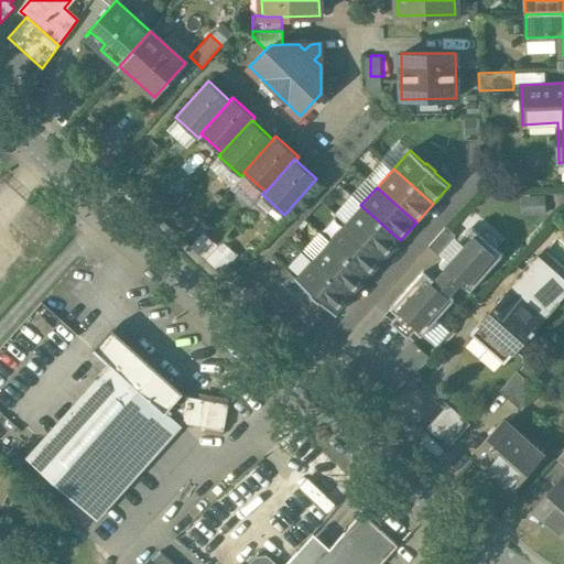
[(543,197),(528,198),(529,214),(544,213),(543,197)]
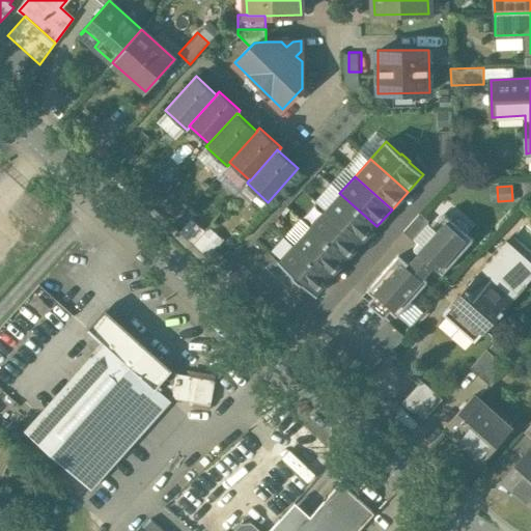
[(376,226),(339,193),(325,210),(362,243),(376,226)]
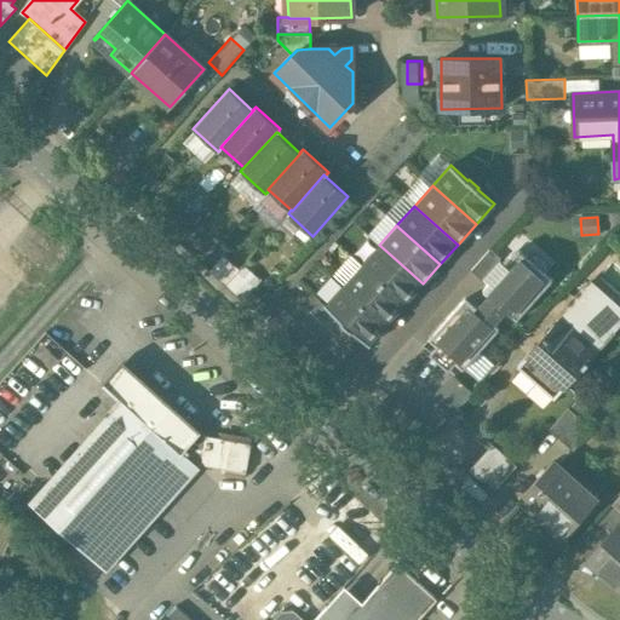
[(423,283),(379,245),(361,265),(405,304),(423,283)]
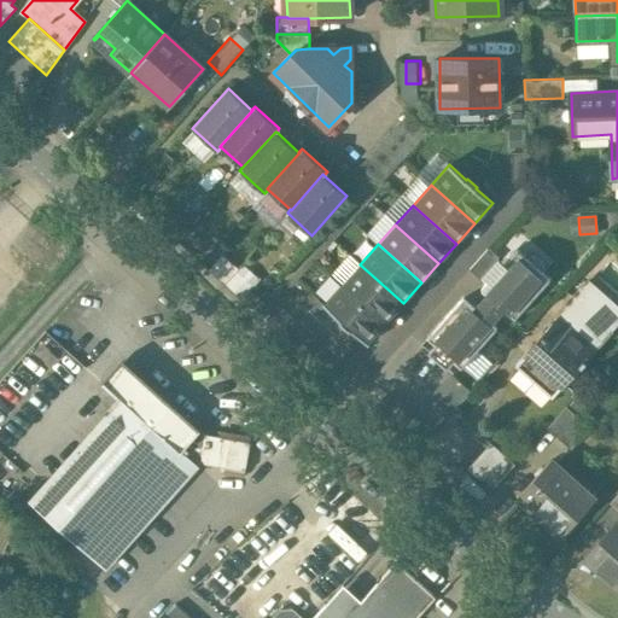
[(474,309),(462,298),(427,338),(461,368),(496,328),(490,324),(503,309),(514,319),(551,279),(517,249),(481,289),(488,295),(474,309)]
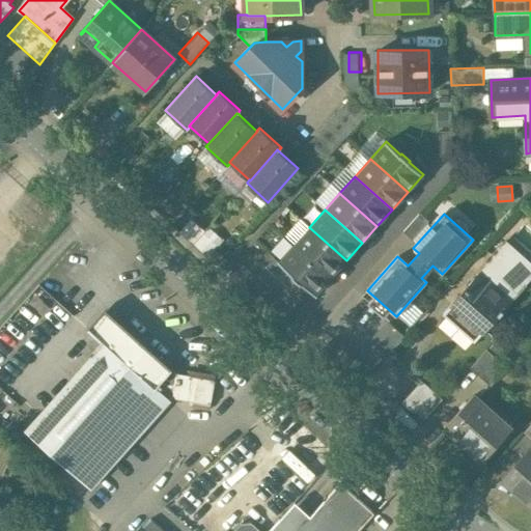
[(420,214),(403,231),(412,240),(428,221),(420,214)]
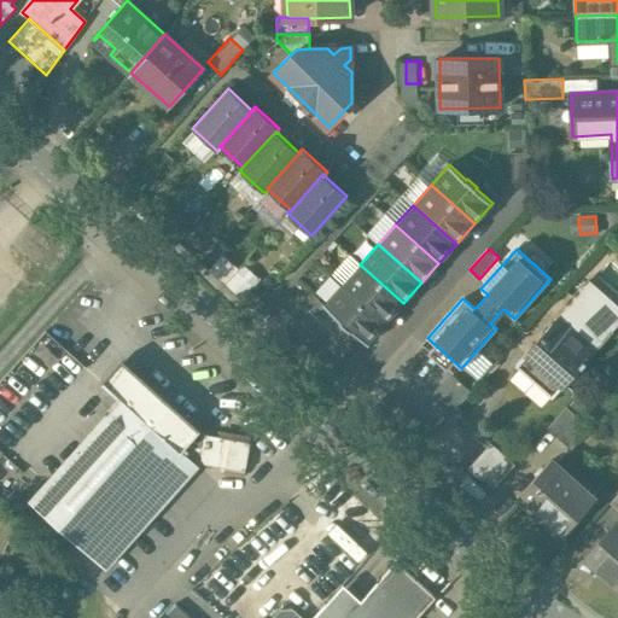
[(245,296),(260,280),(228,251),(214,267),(245,296)]
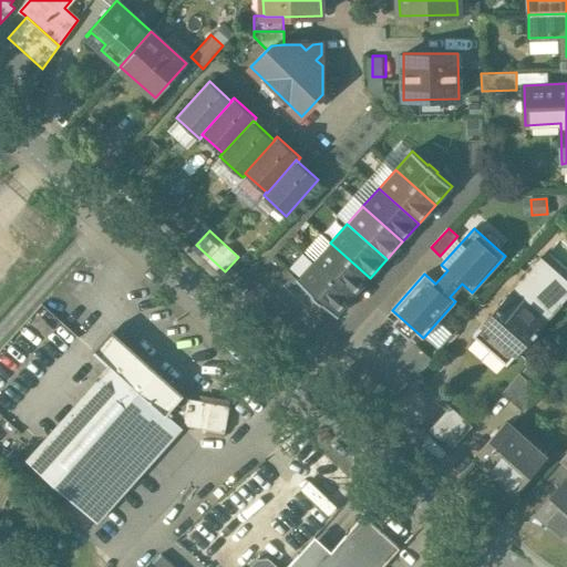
[(370,278),(330,243),(313,260),(353,296),(370,278)]
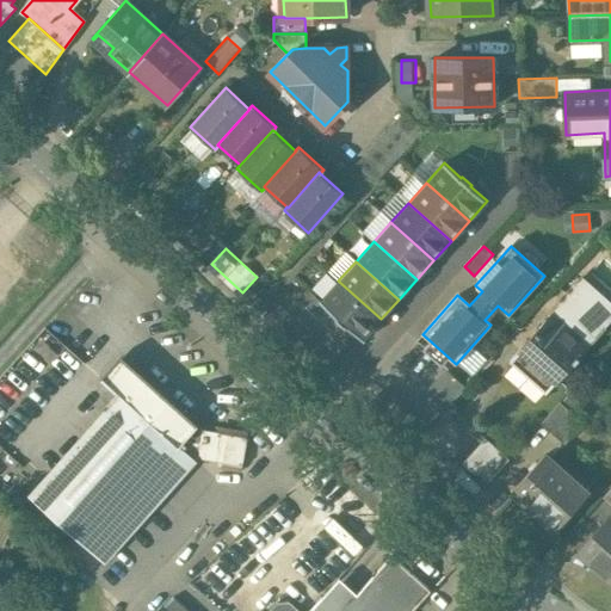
[(610,306),(580,279),(566,296),(569,298),(566,303),(565,302),(551,316),(574,338),(576,337),(590,322),(596,322),(602,328),(610,316),(610,306)]
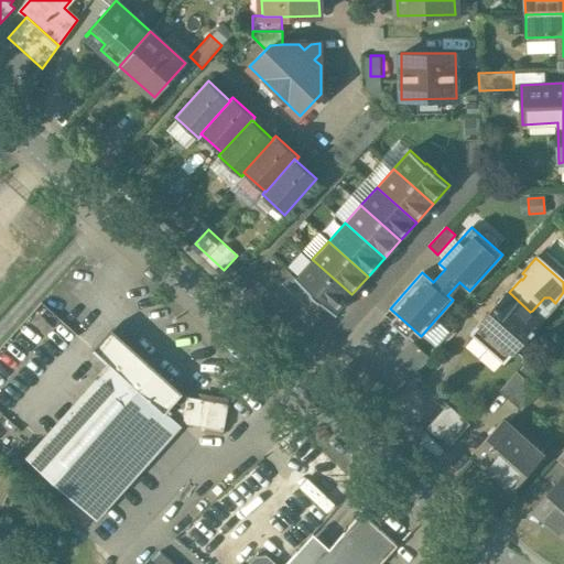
[(351,294),(312,259),(295,278),(310,291),(311,292),(310,293),(318,301),(320,300),(329,308),(335,313),(351,294)]
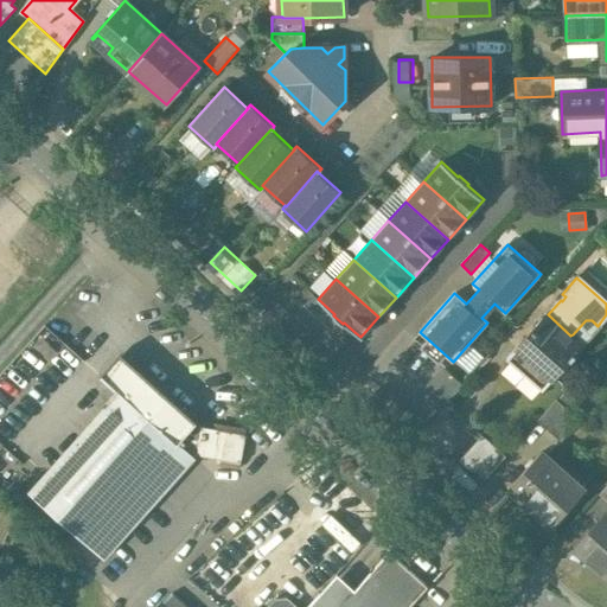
[(318,299),(312,294),(304,305),(324,324),(333,313),(318,299)]
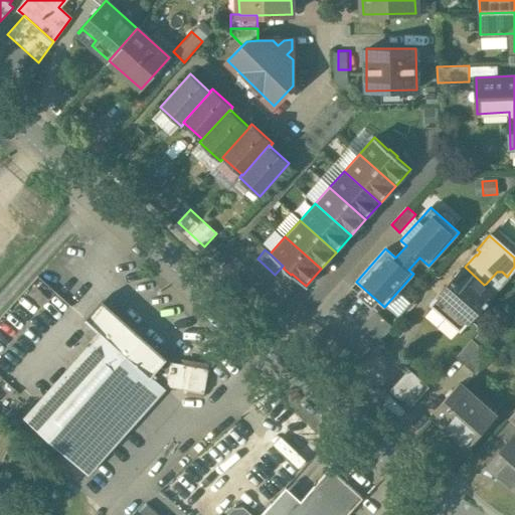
[(275,275),(258,259),(249,268),(268,284),(275,275)]
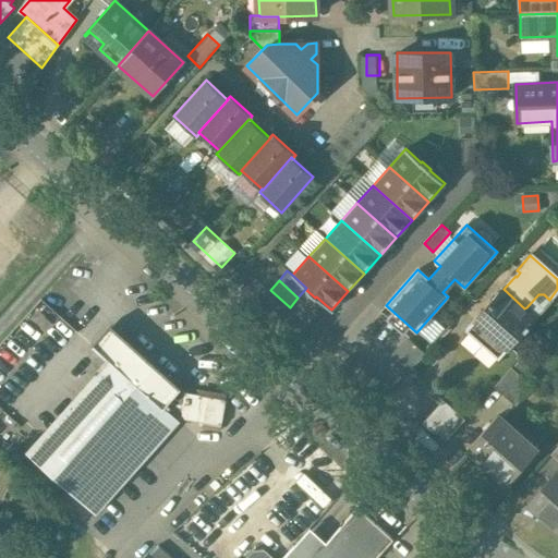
[(315,298),(306,290),(307,289),(306,288),(298,298),(317,315),(326,305),(316,296),(315,298)]
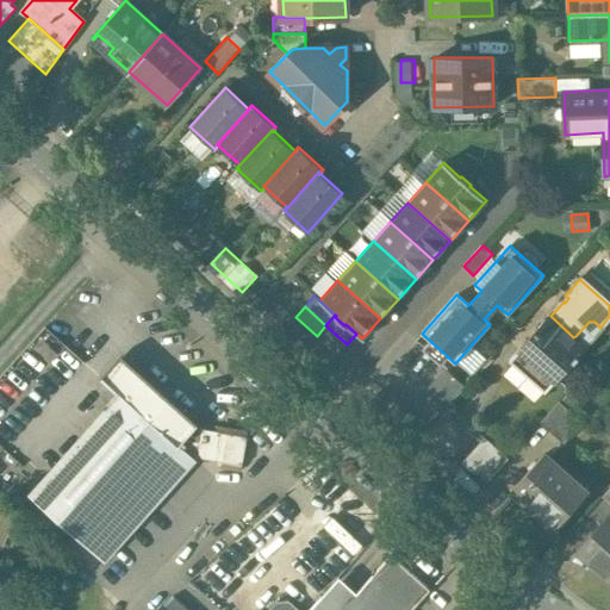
[(551,316),(549,316),(518,349),(520,350),(521,349),(535,362),(534,363),(535,363),(540,358),(559,375),(554,381),(555,381),(573,361),(574,362),(578,358),(577,356),(586,346),(576,336),(573,337),(551,316)]
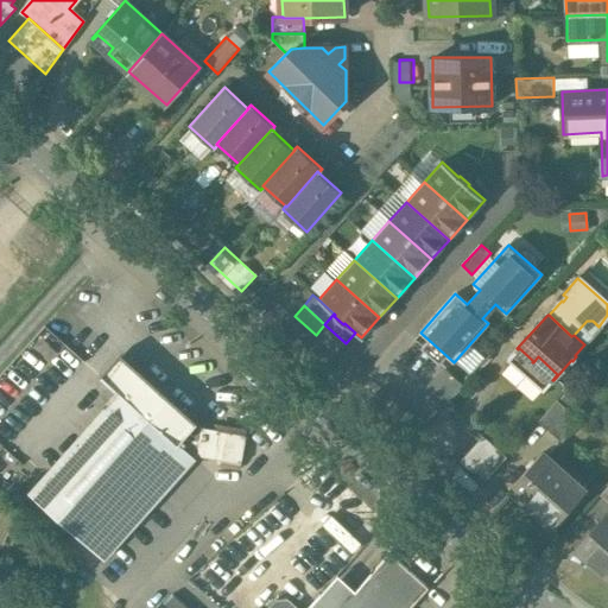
[(316,335),(295,316),(285,327),(306,346),(316,335)]
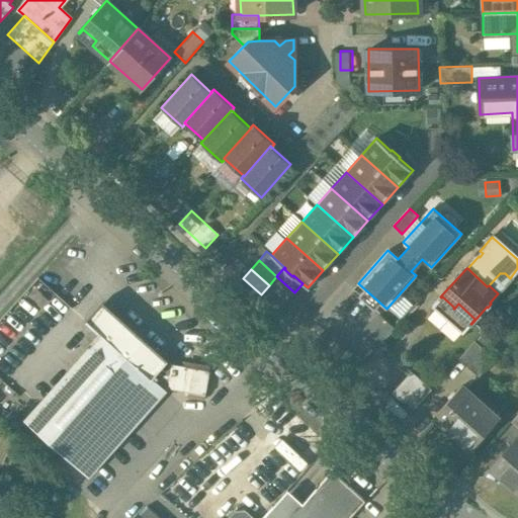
[(294,292),(276,276),(269,285),(286,301),(294,292)]
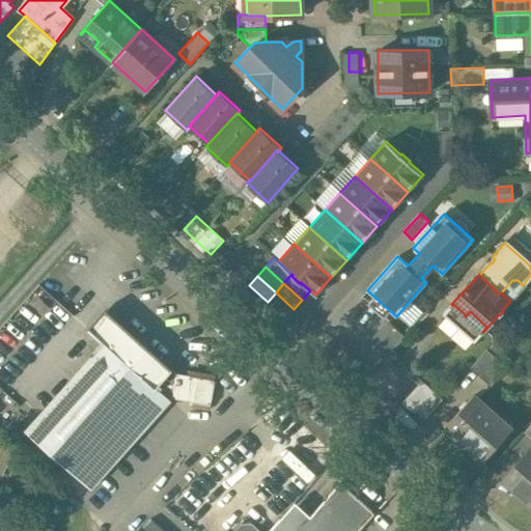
[(294,309),(276,292),(268,302),(285,318),(294,309)]
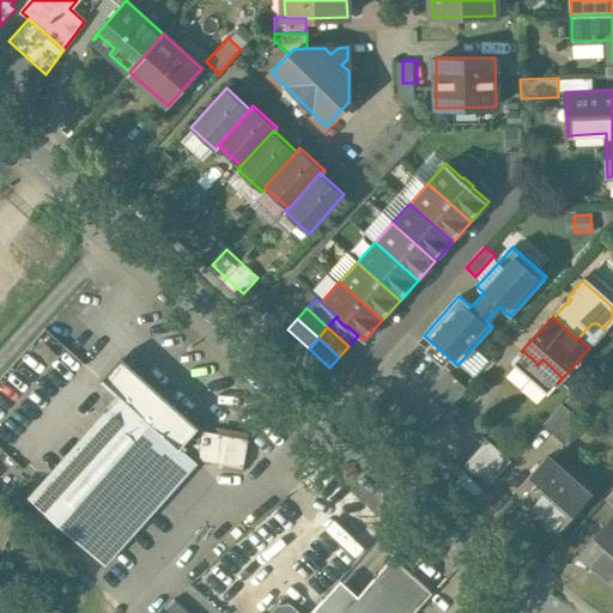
[(198,426),(121,357),(101,380),(120,396),(29,498),(103,564),(194,461),(178,447),(198,426)]
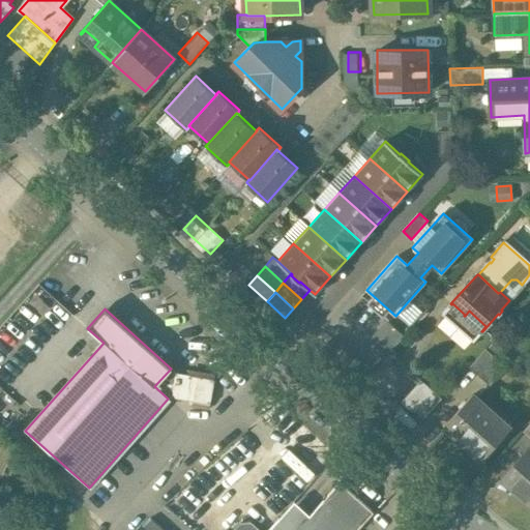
[(402,335),(387,322),(374,337),(388,351),(402,335)]
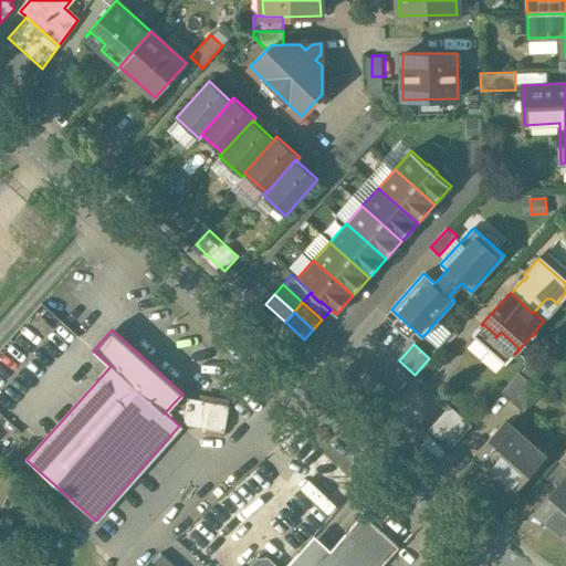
[(391,394),(354,362),(339,377),(377,410),(391,394)]
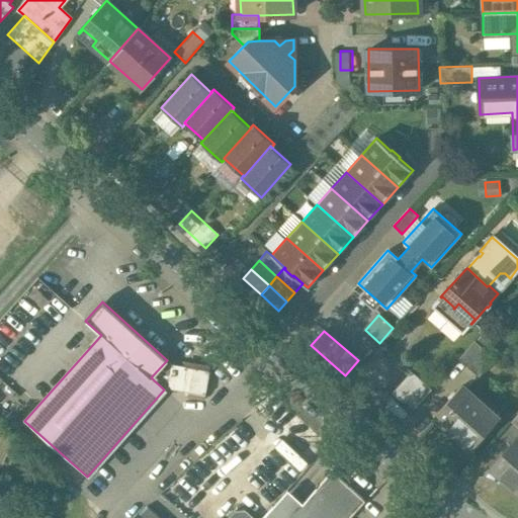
[(494,359),(473,341),(458,359),(478,377),(494,359)]
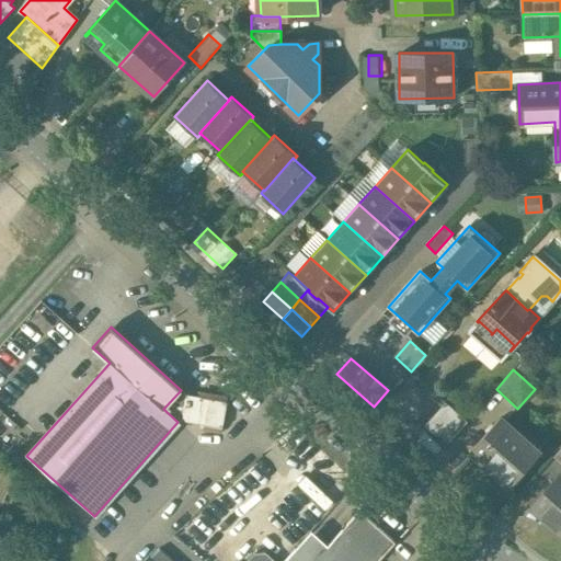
[(226,402),(187,396),(183,421),(183,422),(204,425),(203,431),(220,433),(226,402)]
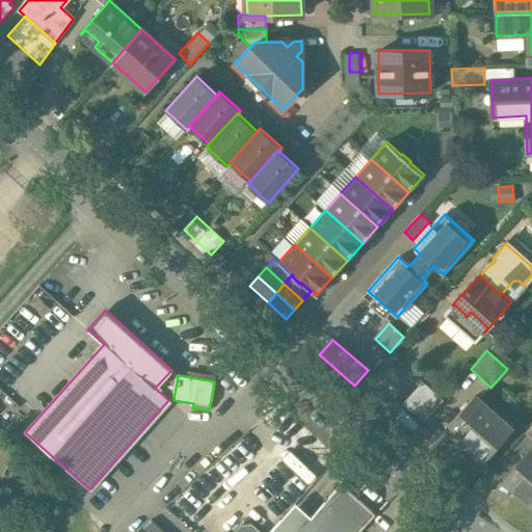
[(422,381),(402,404),(423,422),(443,400),(422,381)]
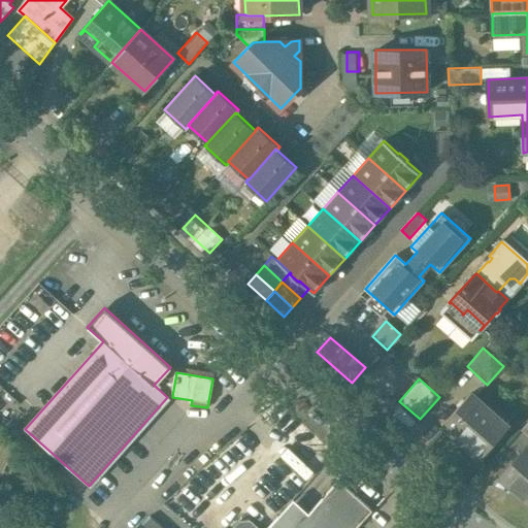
[(506,427),(469,394),(442,425),(463,442),(464,440),(481,455),(479,457),(480,458),(506,427)]
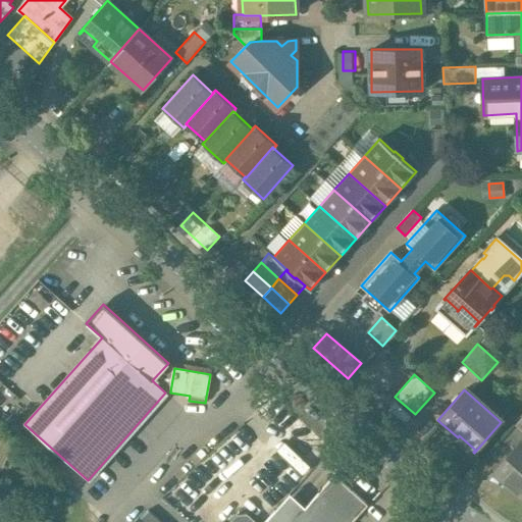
[(521,446),(518,442),(493,470),(521,494),(521,446)]
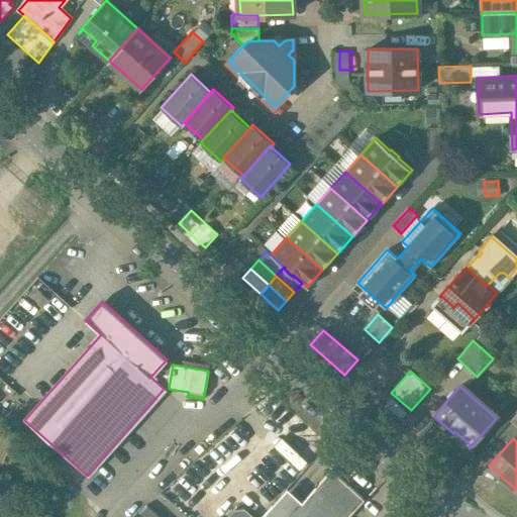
[(261,516),(347,516),(364,500),(331,471),(301,503),(286,489),(261,516)]
